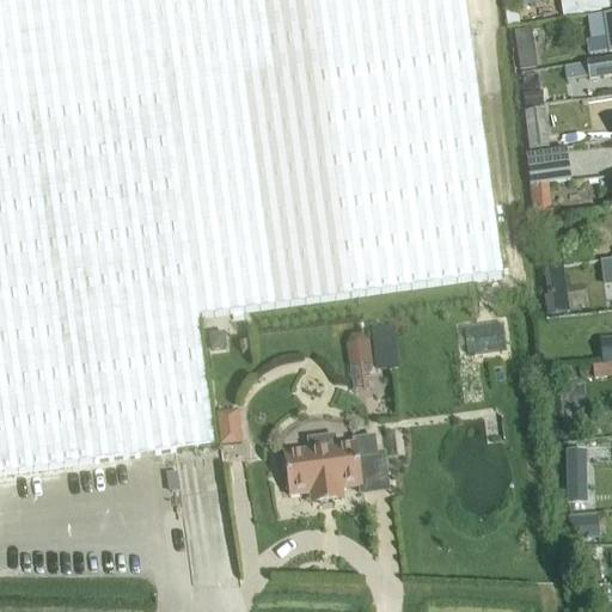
[(0,0),(0,479),(129,461),(218,450),(200,322),(505,279),(473,66),(476,65),(473,42),(471,42),(464,0),(0,0)]
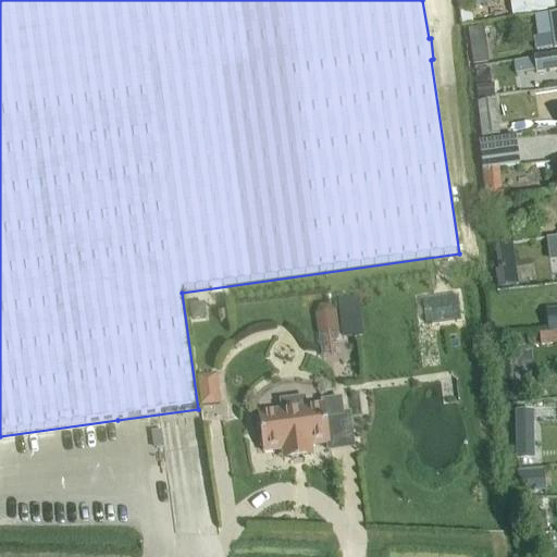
[(485,52),(471,53),(472,65),(486,64),(485,52)]
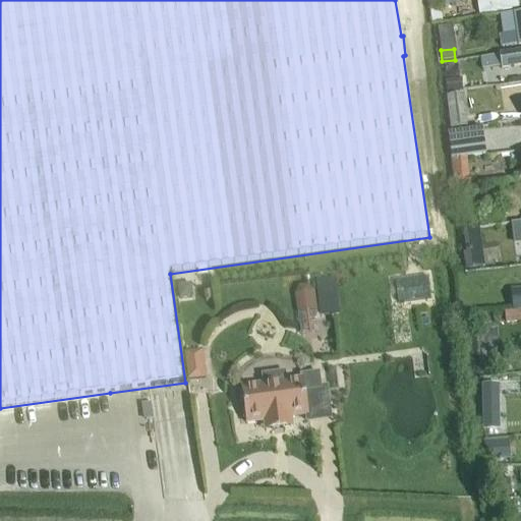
[(520,67),(520,51),(500,55),(503,70),(520,67)]
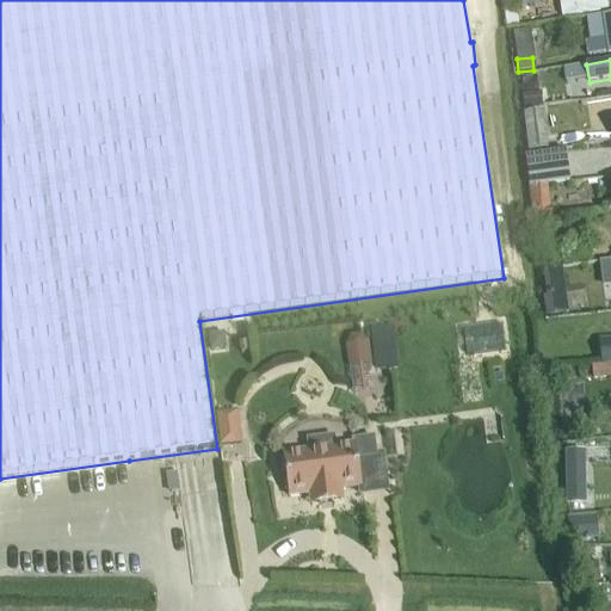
[(543,94),(523,97),(524,113),(544,112),(543,94)]
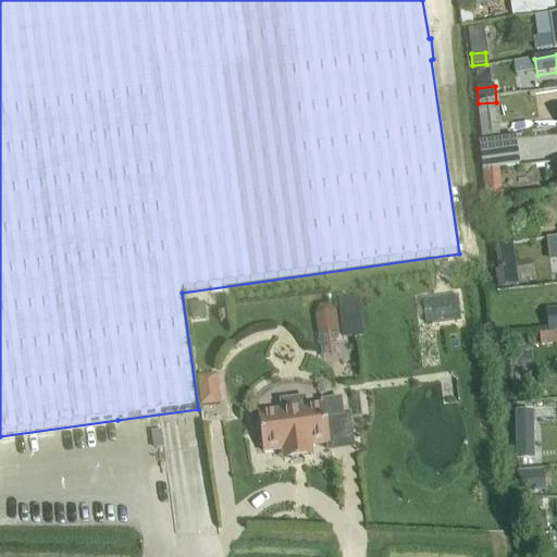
[(478,103),(482,139),(500,137),(496,102),(478,103)]
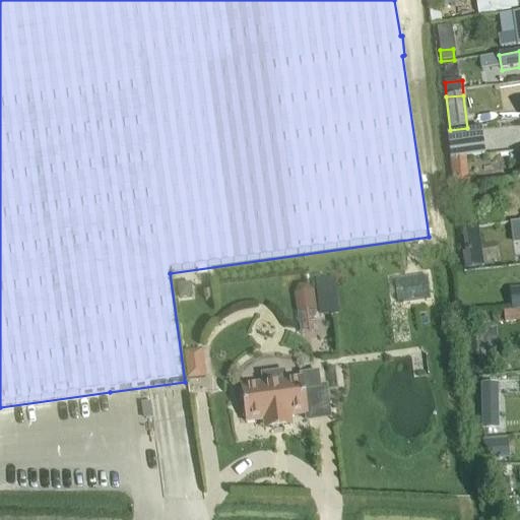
[(482,129),(451,133),(455,161),(467,160),(467,158),(485,156),(482,129)]
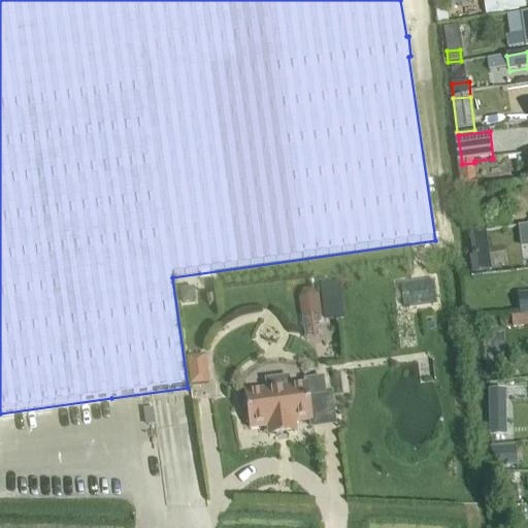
[(474,163),(462,164),(465,192),(479,190),(474,163)]
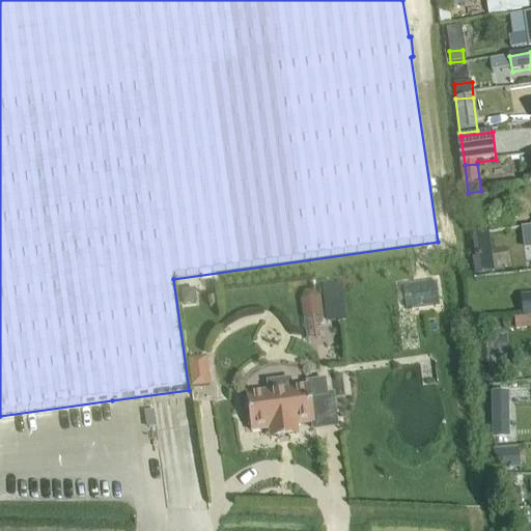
[(483,239),(474,240),(476,259),(486,258),(483,239)]
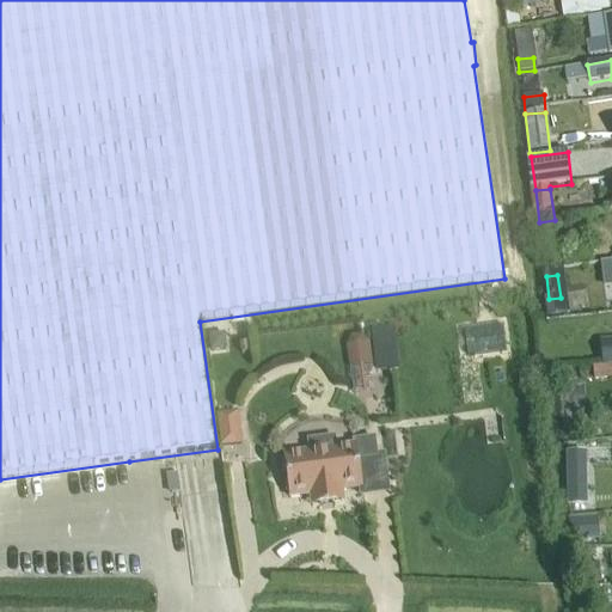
[(221,337),(203,340),(206,359),(224,356),(221,337)]
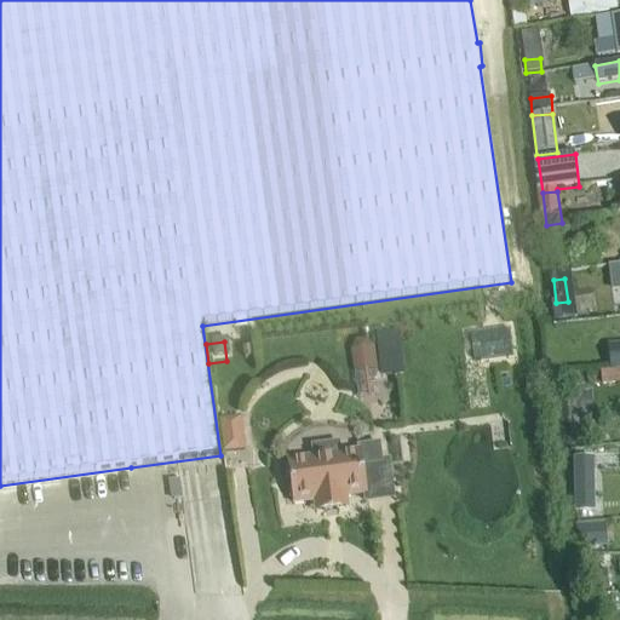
[(357,343),(351,355),(354,377),(377,373),(373,351),(367,342),(357,343)]
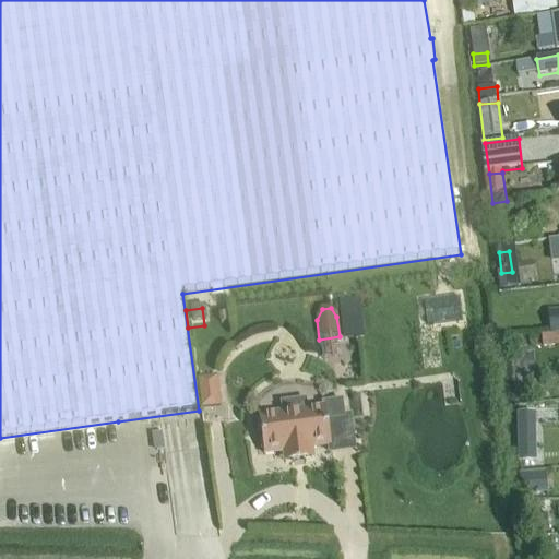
[(558,312),(548,313),(550,334),(558,333),(558,312)]
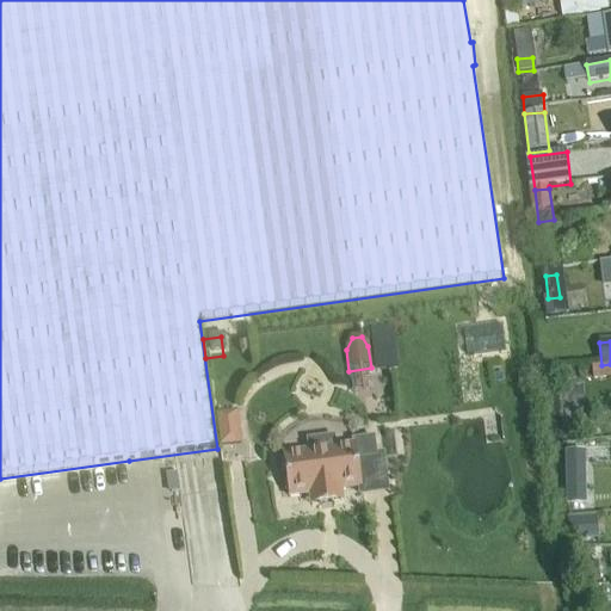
[(610,365),(592,368),(593,384),(610,383),(610,365)]
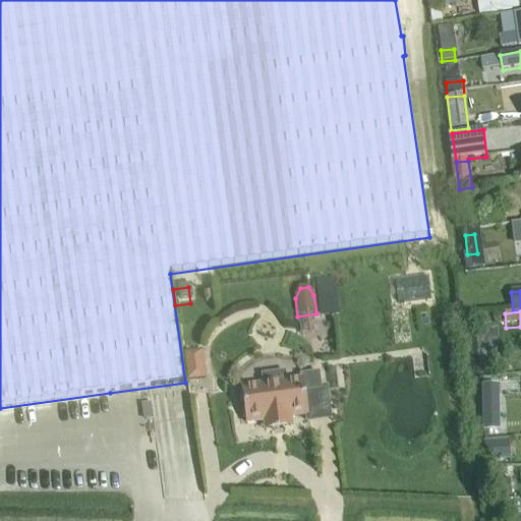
[(186,355),(190,387),(208,384),(203,352),(186,355)]
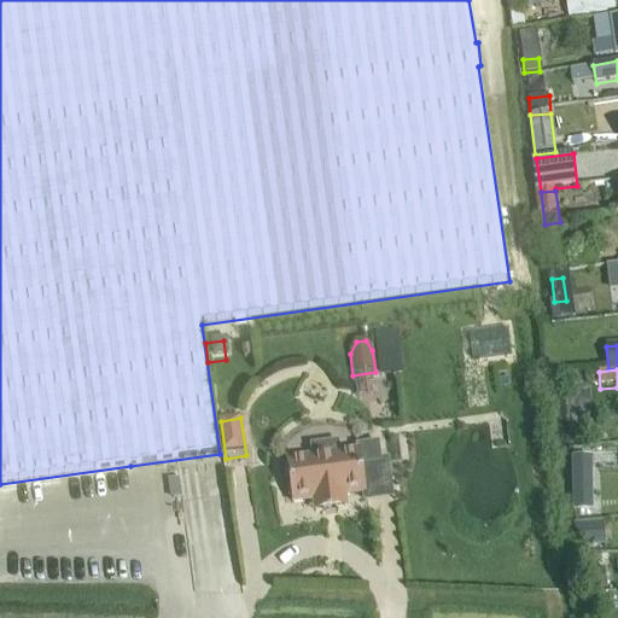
[(359,449),(359,453),(340,455),(339,444),(312,448),(314,459),(289,462),(290,468),(286,468),(287,479),(291,479),(292,489),(289,489),(290,500),(293,500),(295,506),(315,503),(316,514),(348,509),(347,499),(366,496),(362,467),(382,465),(379,445),(359,449)]
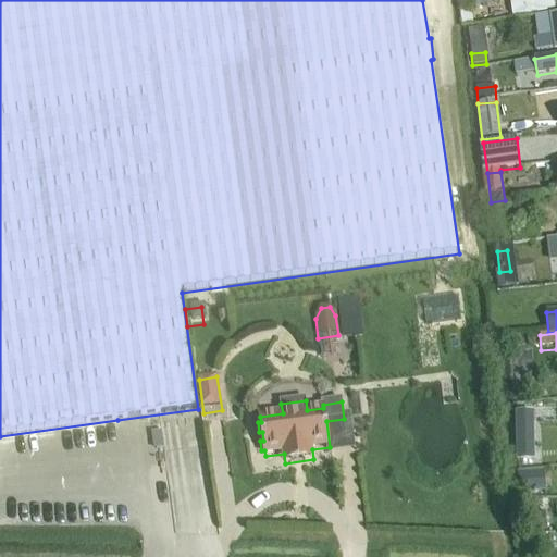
[(517,432),(534,432),(533,412),(516,413),(517,432)]
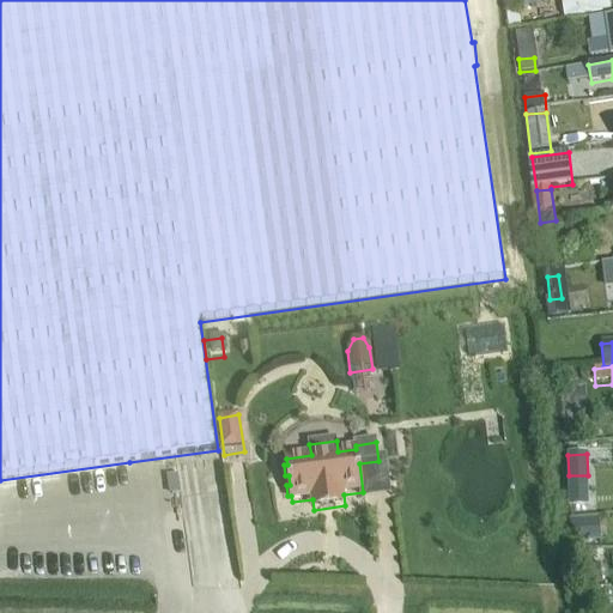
[(598,521),(570,523),(572,546),(600,545),(598,521)]
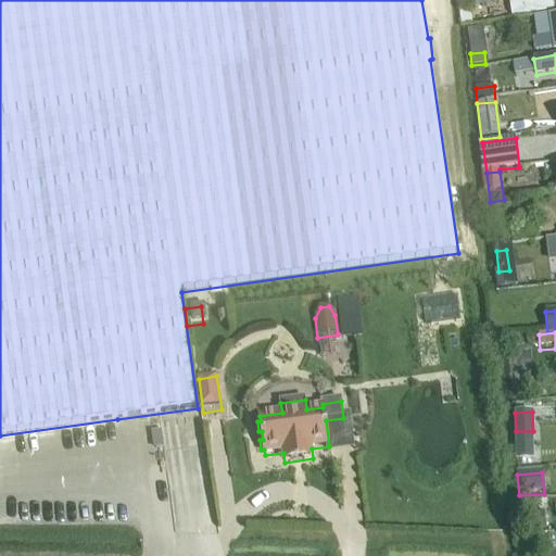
[(540,514),(523,515),(525,532),(541,530),(540,514)]
